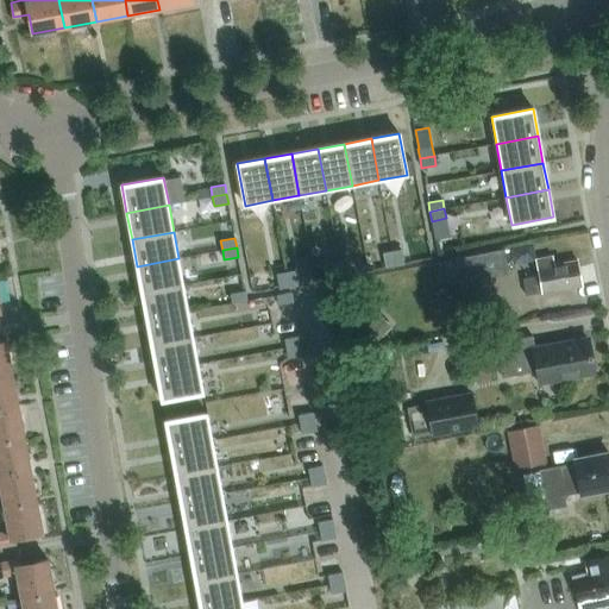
[(501,250),(462,258),(468,283),(508,275),(503,249),(501,250)]
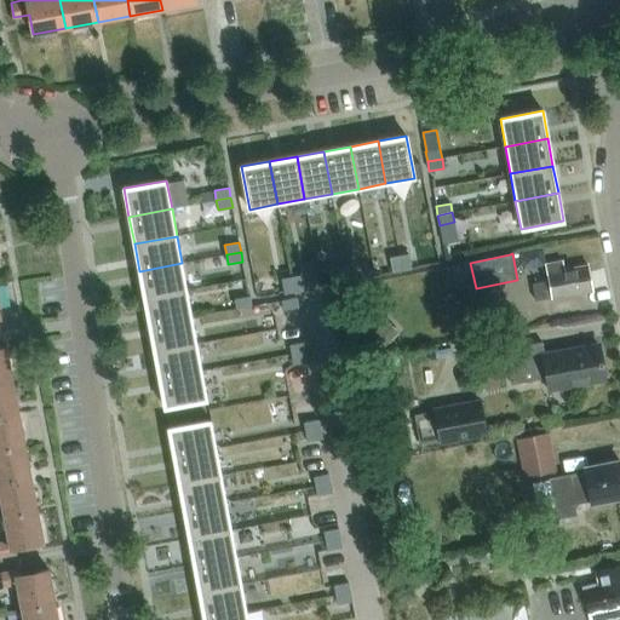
[(408,254),(399,256),(402,270),(412,269),(408,254)]
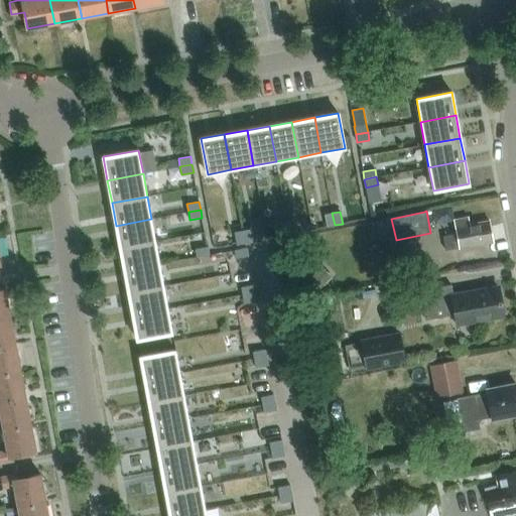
[(332,213),(325,215),(327,227),(335,225),(332,213)]
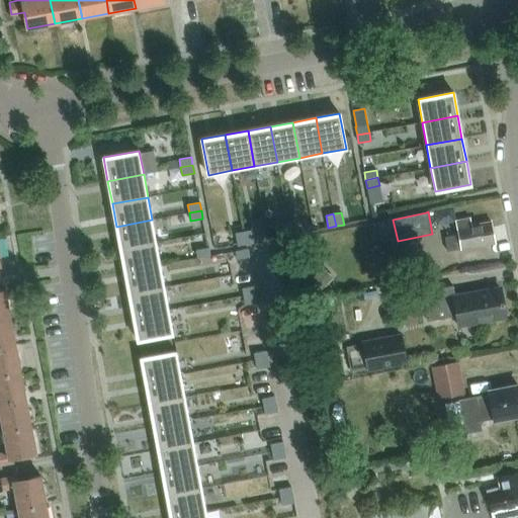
[(456,235),(442,238),(444,253),(493,243),(489,223),(468,227),(466,219),(453,221),(456,235)]
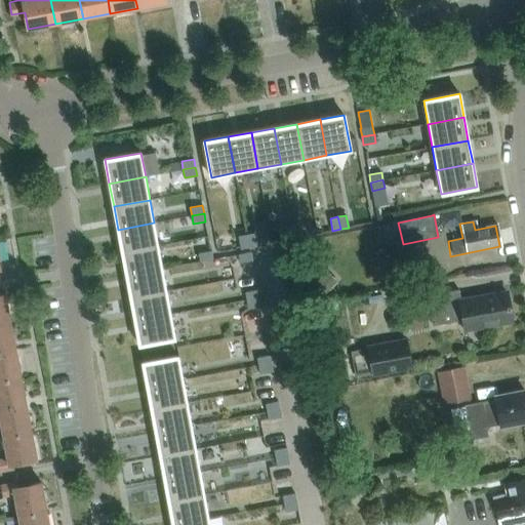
[(118,230),(122,252),(158,245),(154,223),(118,230)]
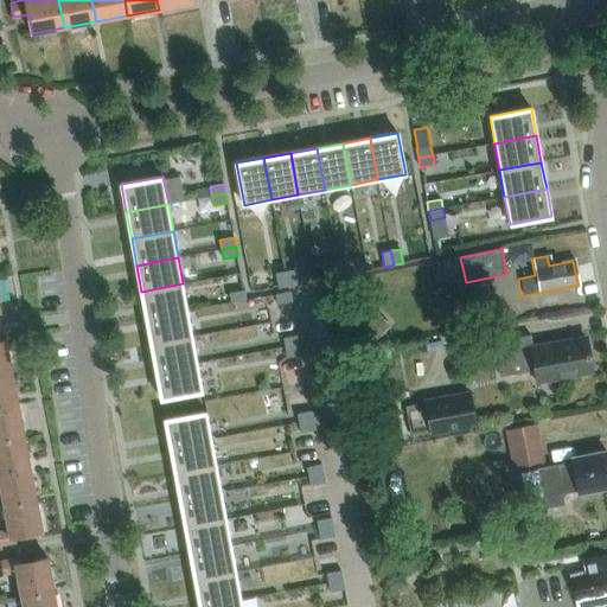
[(347,259),(338,261),(340,275),(350,274),(347,259)]
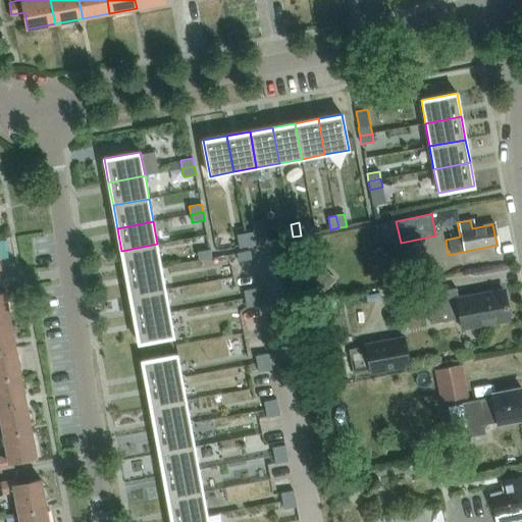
[(291,224),(282,225),(284,238),(293,237),(291,224)]
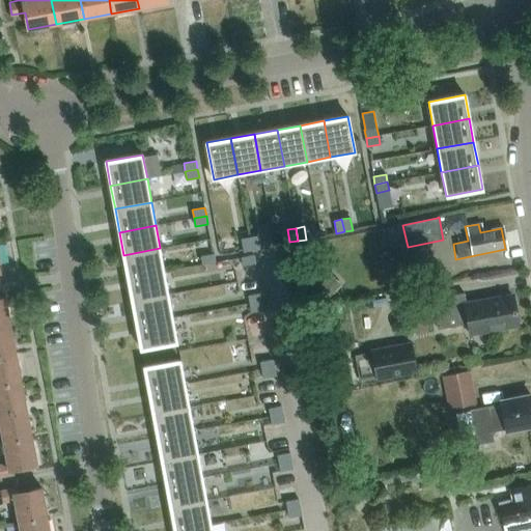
[(257,235),(249,238),(251,250),(259,249),(257,235)]
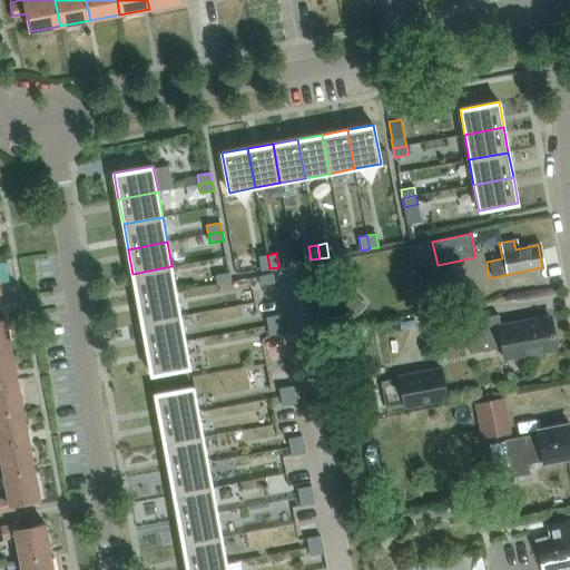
[(267,255),(258,256),(262,269),(269,268),(267,255)]
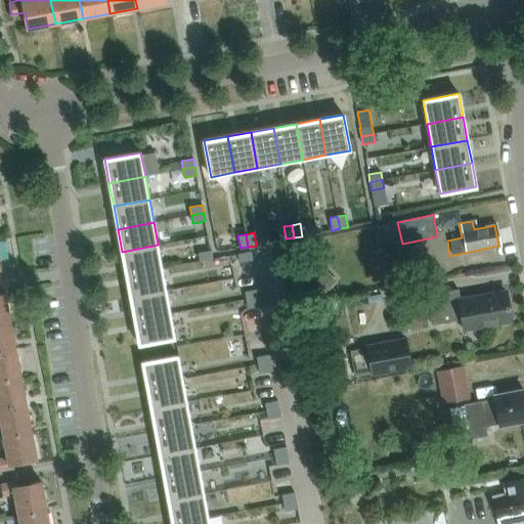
[(158,245),(122,252),(126,274),(162,268),(158,245)]
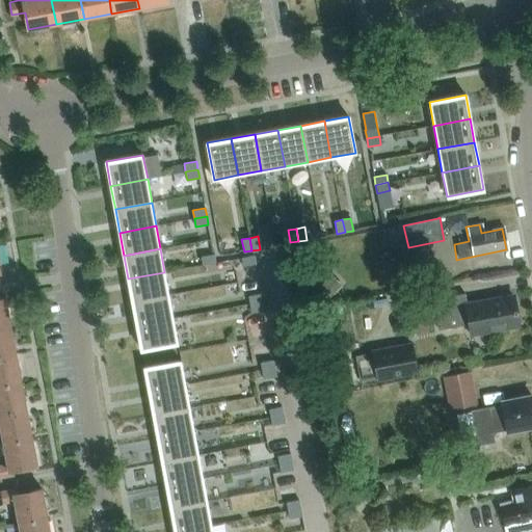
[(203,265),(215,263),(214,255),(202,257),(203,265)]
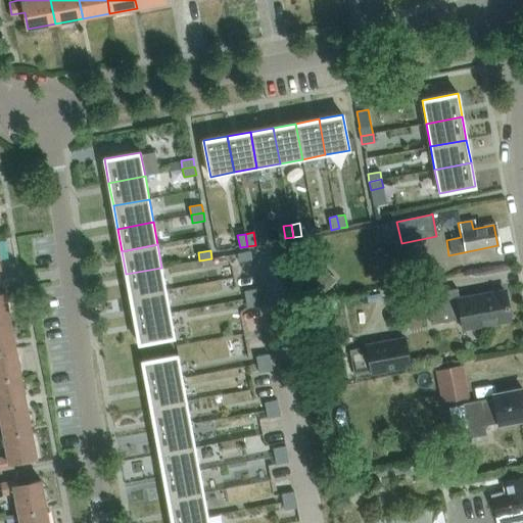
[(239,262),(251,259),(250,251),(237,253),(239,262)]
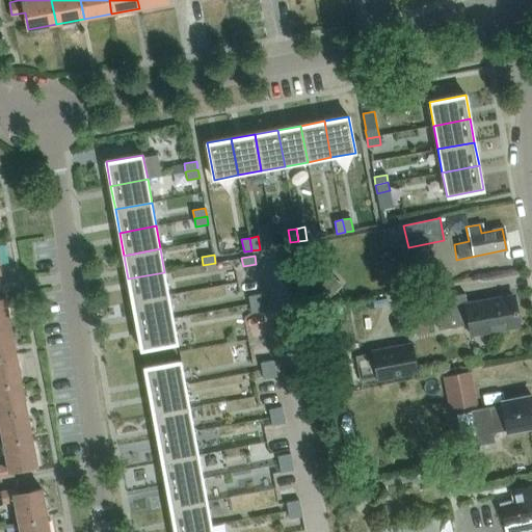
[(164,272),(128,278),(132,302),(168,295),(164,272)]
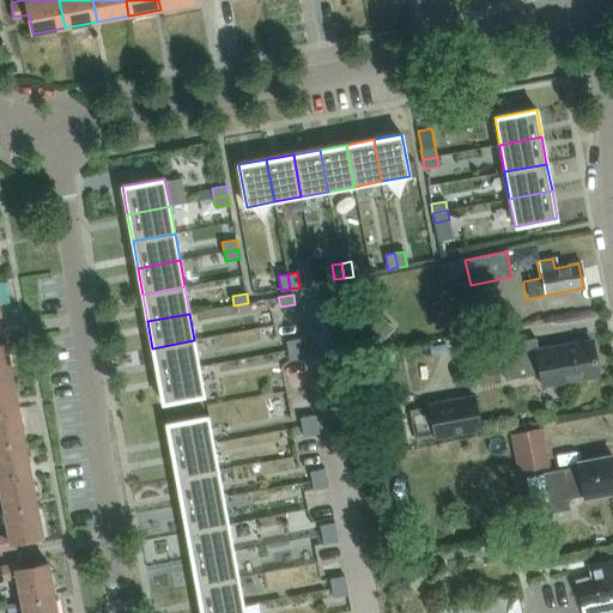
[(382,316),(368,331),(381,343),(394,328),(382,316)]
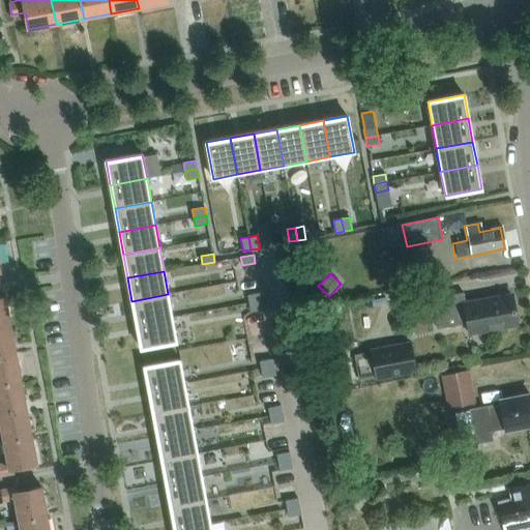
[(247,295),(249,303),(262,301),(260,293),(247,295)]
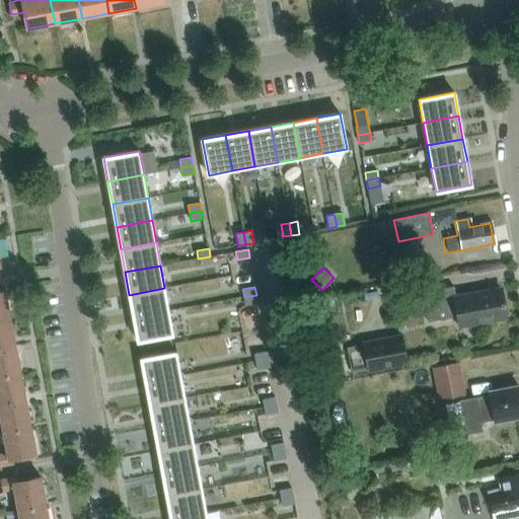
[(422,293),(427,322),(456,316),(459,327),(480,323),(479,321),(505,316),(500,290),(473,295),(472,292),(454,296),(452,287),(422,293)]
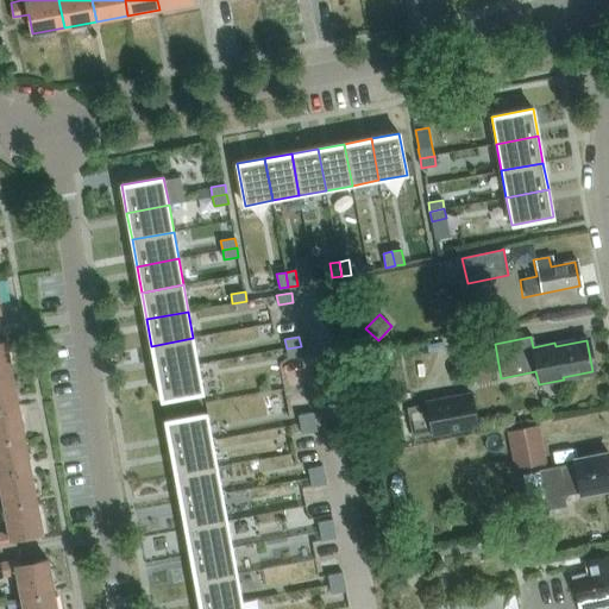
[(156,372),(198,365),(193,338),(151,346),(156,372)]
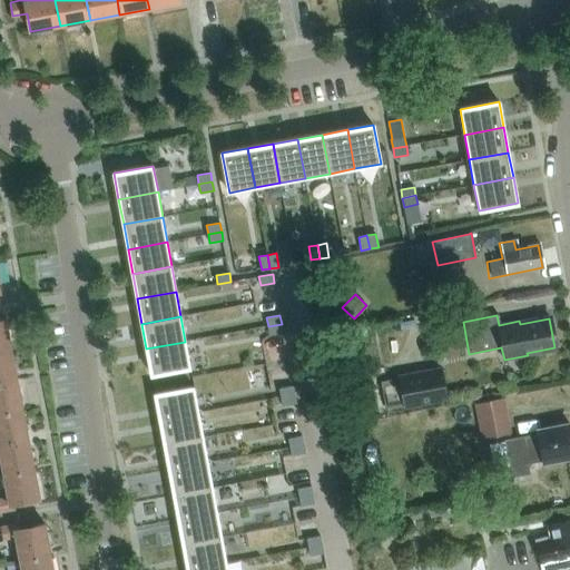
[(0,351),(12,349),(7,318),(0,318),(0,351)]
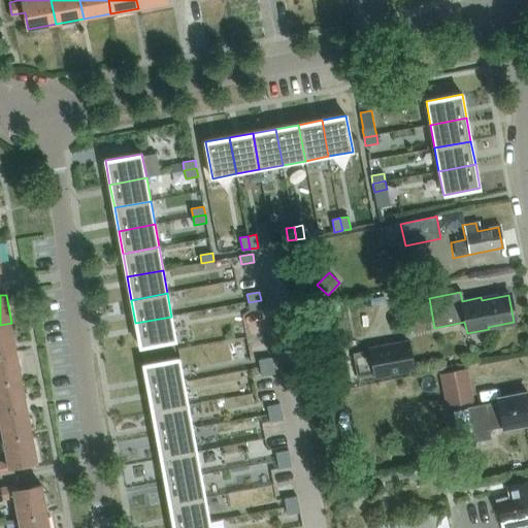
[(262,307),(261,300),(249,302),(250,310),(262,307)]
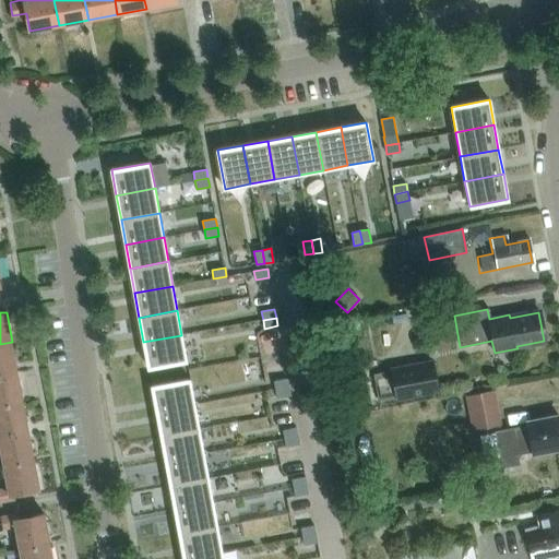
[(143,342),(149,367),(187,360),(181,335),(143,342)]
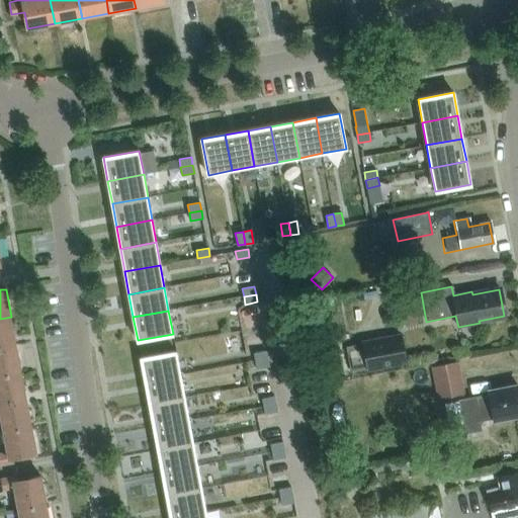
[(11,317),(0,319),(0,346),(16,344),(11,317)]
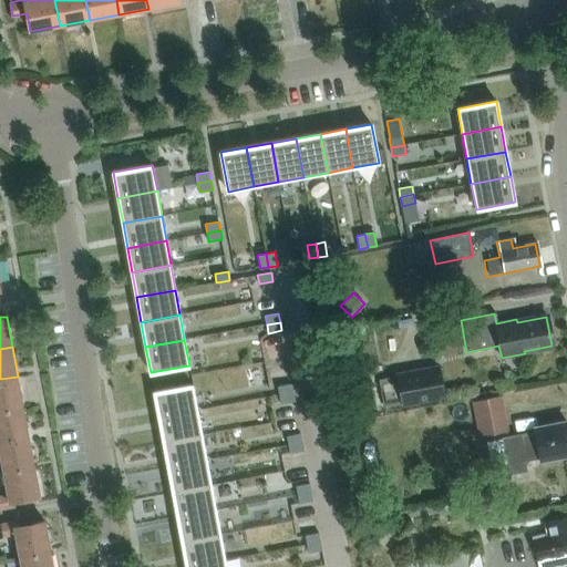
[(437,368),(395,377),(401,405),(443,397),(437,368)]
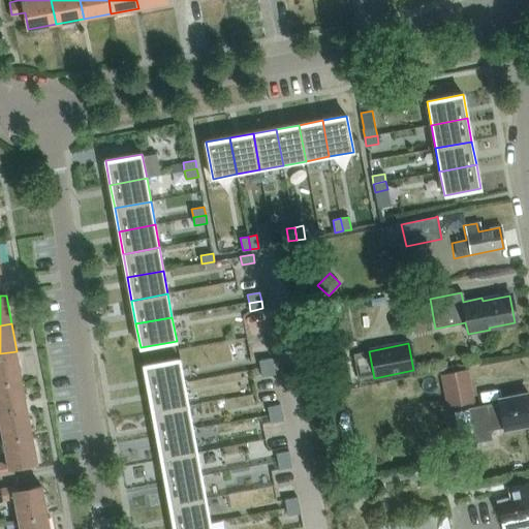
[(0,382),(22,379),(17,351),(0,353),(0,382)]
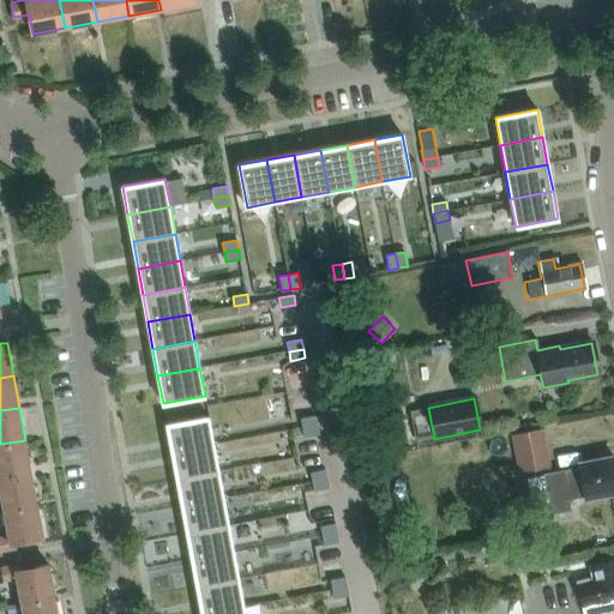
[(302,427),(317,425),(315,415),(301,417),(302,427)]
